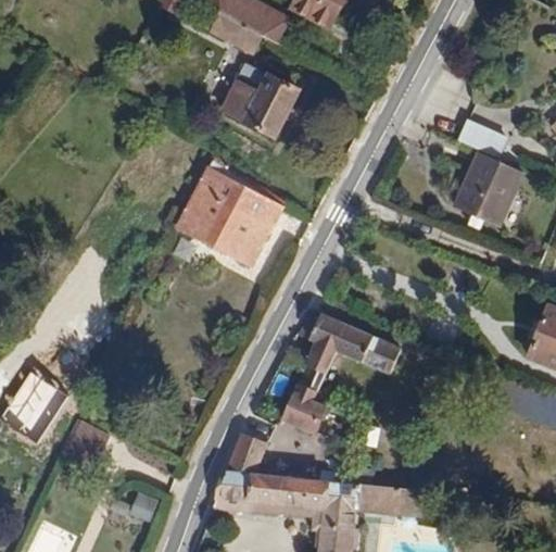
[(348,9),(340,4),(342,0),(297,0),(292,10),(327,27),(331,22),(339,25),(348,9)]
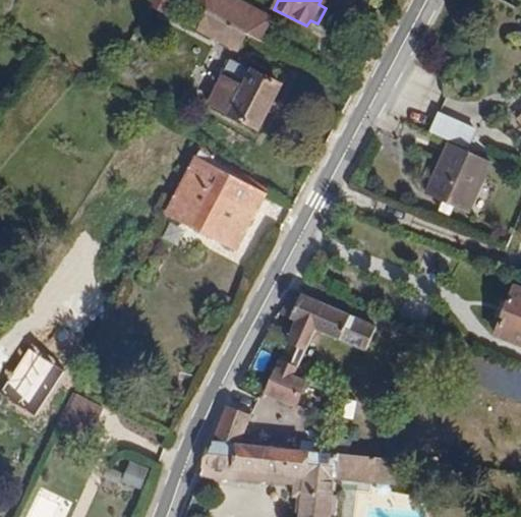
[(236,47),(247,29),(205,7),(196,24),(236,47)]
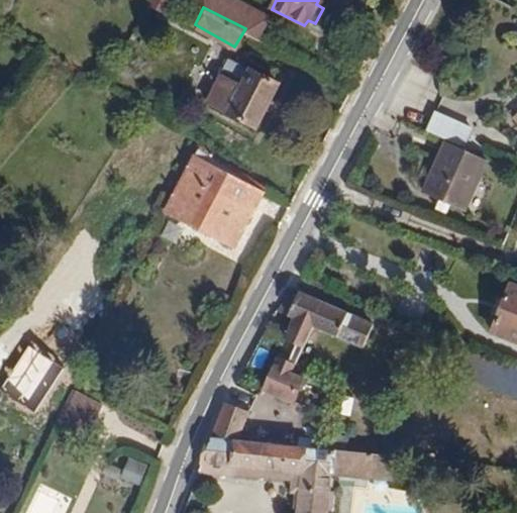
[(278,83),(189,35),(168,78),(256,125),(278,83)]
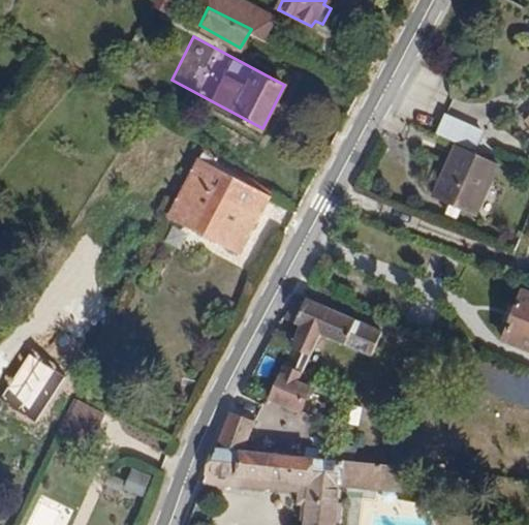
[(528,80),(523,75),(496,107),(528,134),(528,80)]
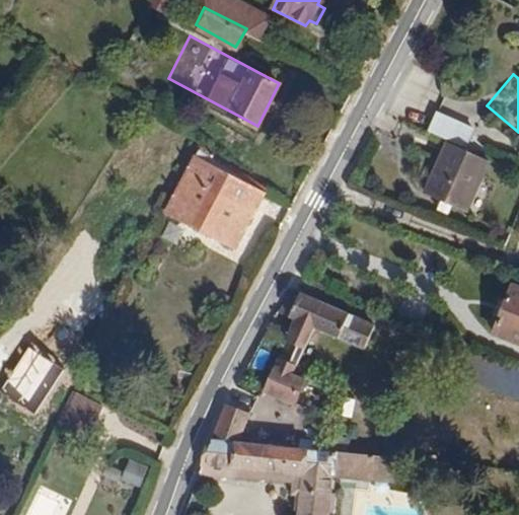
[(436,138),(445,117),(416,103),(405,125),(436,138)]
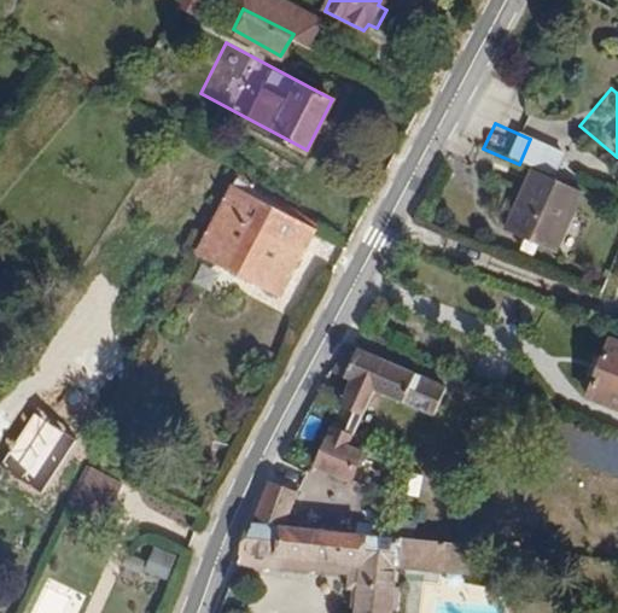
[(514,235),(543,175),(529,168),(505,231),(514,235)]
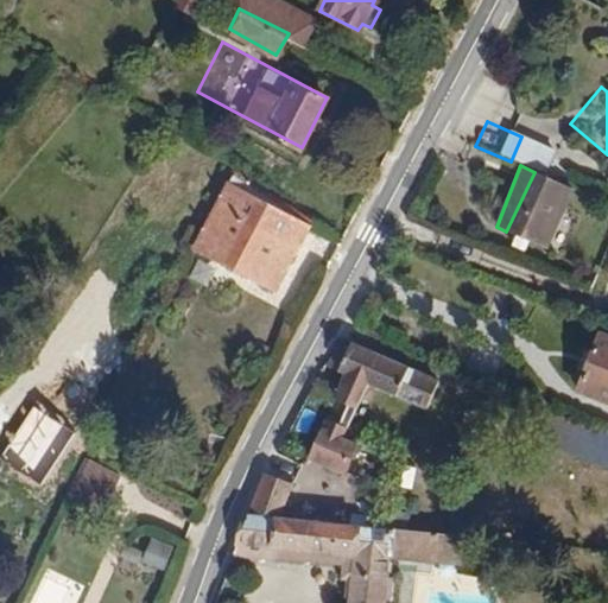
[(545,247),(569,186),(534,172),(506,232),(545,247)]
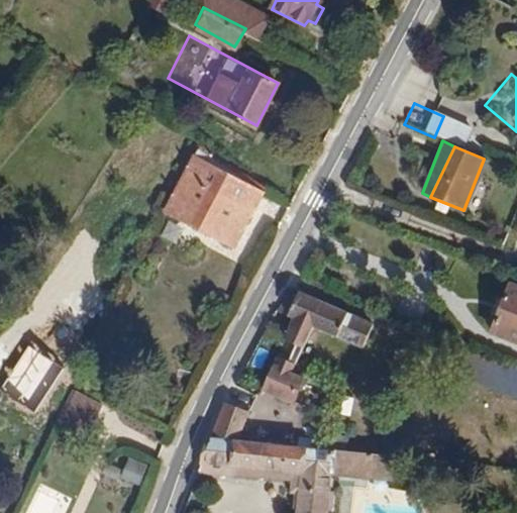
[(231,247),(262,190),(191,152),(163,210),(231,247)]
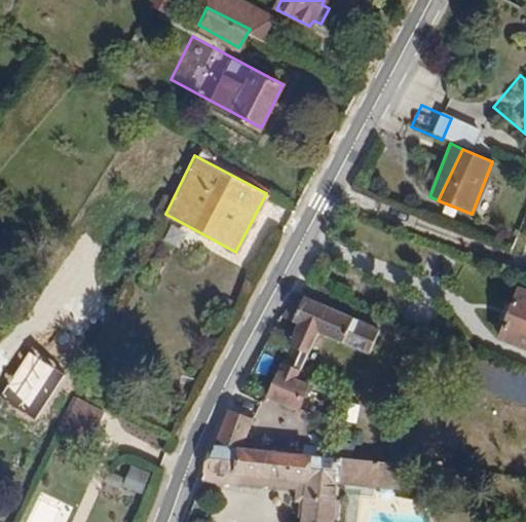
[(525,346),(525,288),(523,288),(502,338),(525,346)]
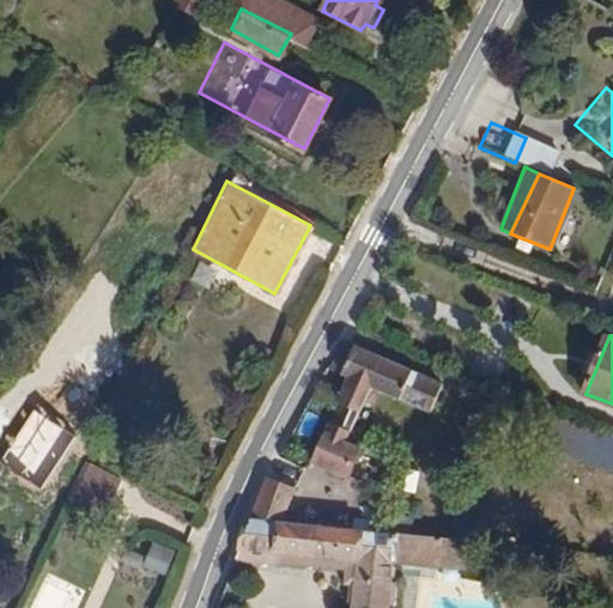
[(349,475),(359,445),(349,441),(372,382),(383,357),(351,345),(338,348),(328,365),(346,372),(343,382),(356,387),(349,405),(340,426),(327,421),(313,462),(349,475)]
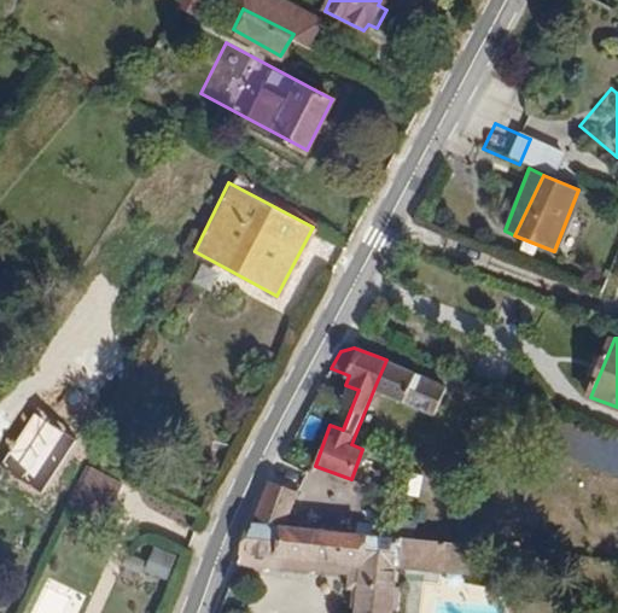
[(435,428),(449,384),(386,360),(375,385),(424,403),(419,422),(435,428)]
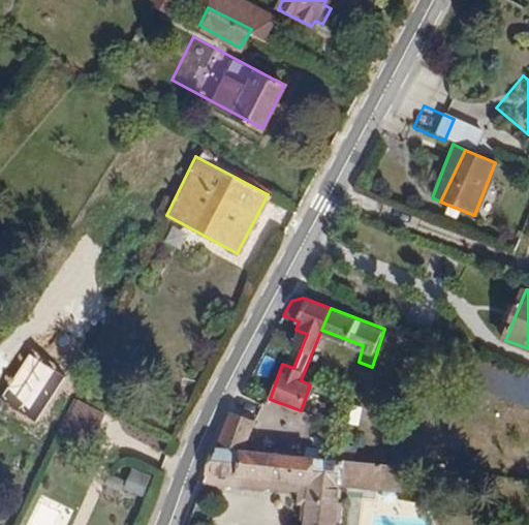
[(301,349),(307,334),(296,330),(289,344),(301,349)]
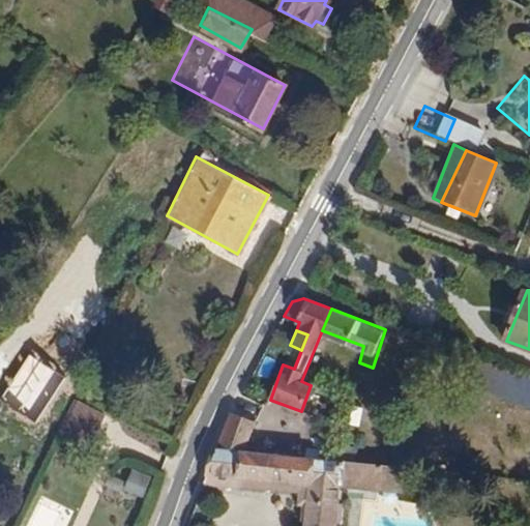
[(84,457),(98,420),(74,410),(60,447),(84,457)]
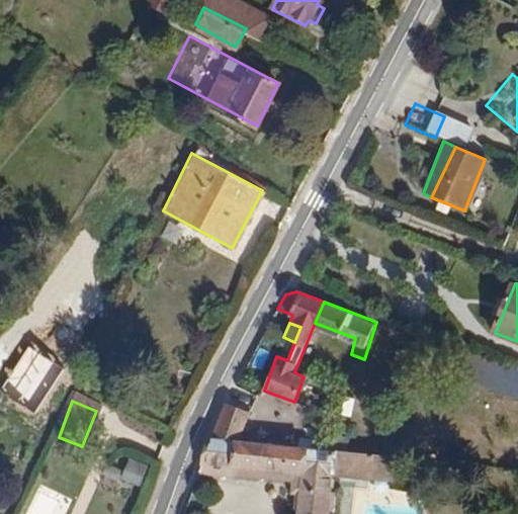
[(236,440),(247,414),(225,405),(210,438),(236,440)]
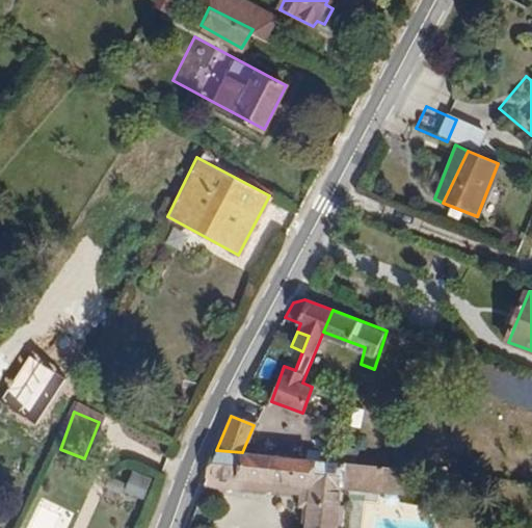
[(406,491),(408,476),(425,478),(426,471),(242,452),(216,450),(203,490),(239,494),(241,480),(313,486),(312,500),(302,499),(301,509),(306,510),(304,523),(309,524),(309,527),(338,527),(344,527),(345,510),(340,510),(342,489),(399,495),(399,490),(406,491)]
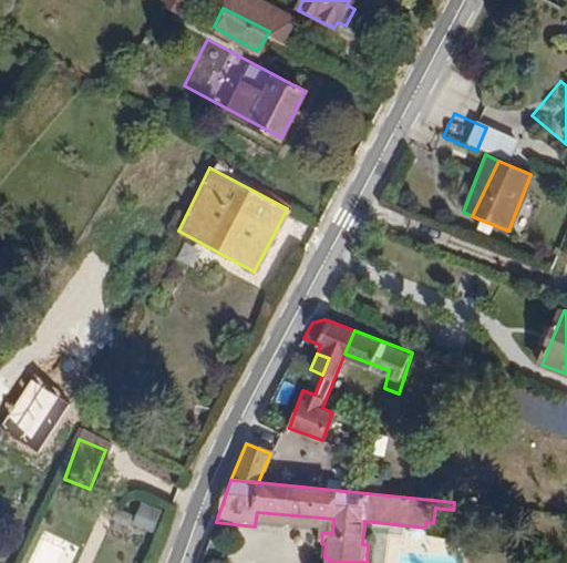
[(162,514),(143,507),(134,529),(153,536),(162,514)]
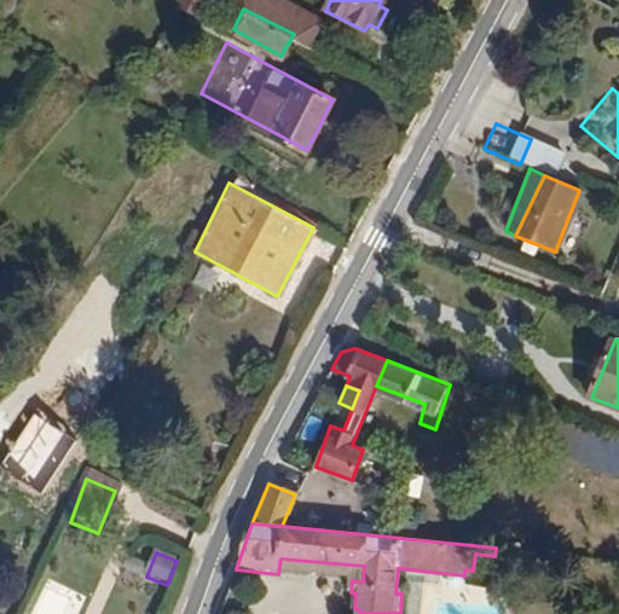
[(363,581),(364,566),(281,559),(278,574),(352,580),(363,581)]
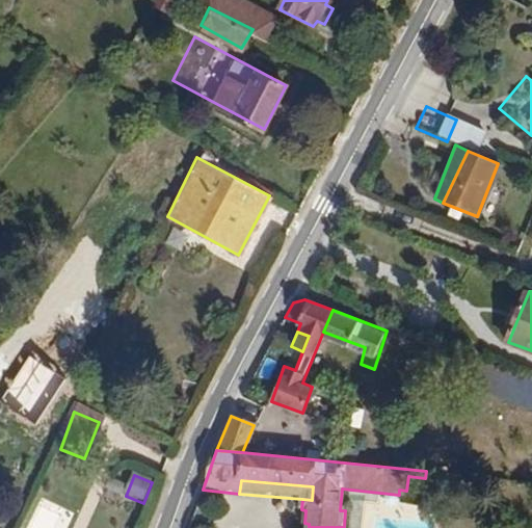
[(38,502),(27,527),(67,527),(72,516),(38,502)]
